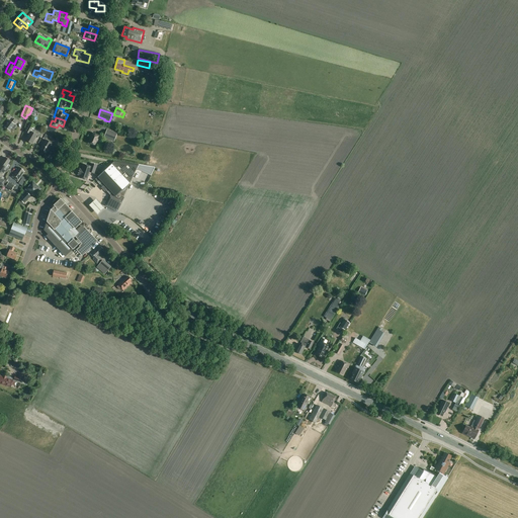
[(15,124),(18,121),(14,119),(12,122),(9,120),(4,127),(10,131),(12,128),(14,130),(17,125),(15,124)]
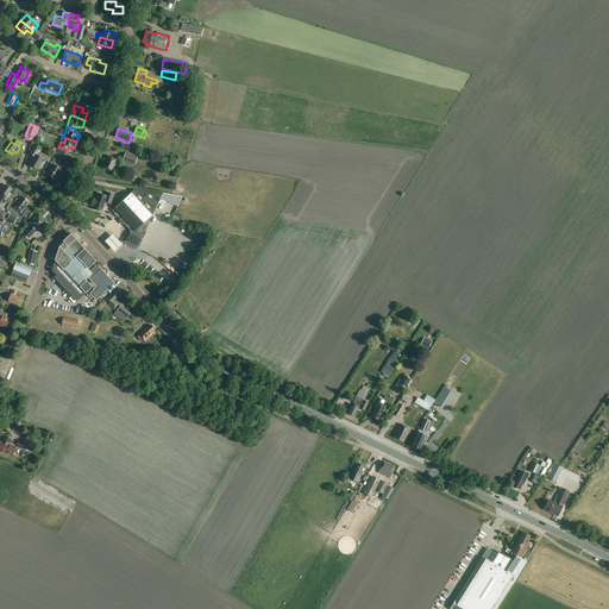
[(30,155),(35,157),(31,165),(37,169),(43,158),(46,161),(49,162),(52,155),(46,152),(35,145),(32,150),(30,155)]
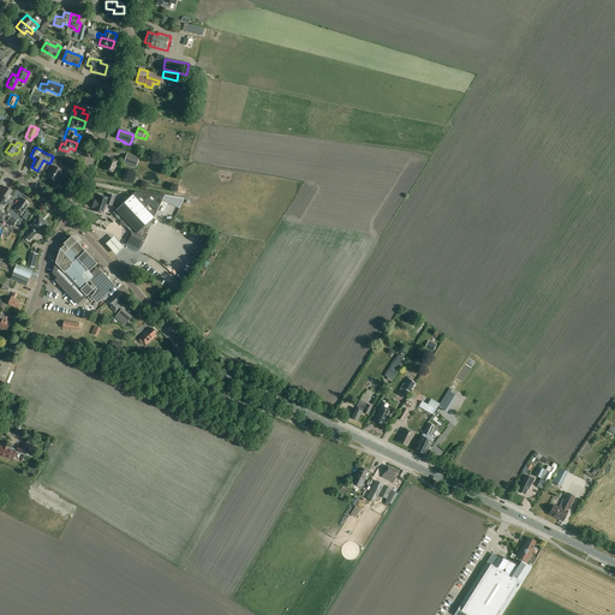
[(124,163),(136,168),(139,159),(127,154),(124,163)]
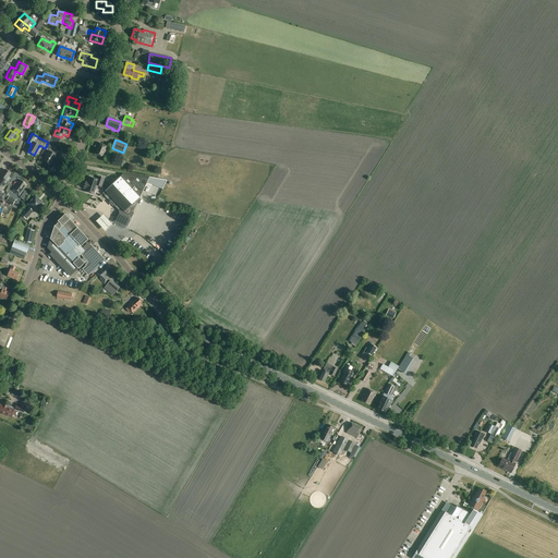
[(102,157),(106,148),(108,148),(108,147),(107,146),(100,144),(96,154),(102,157)]
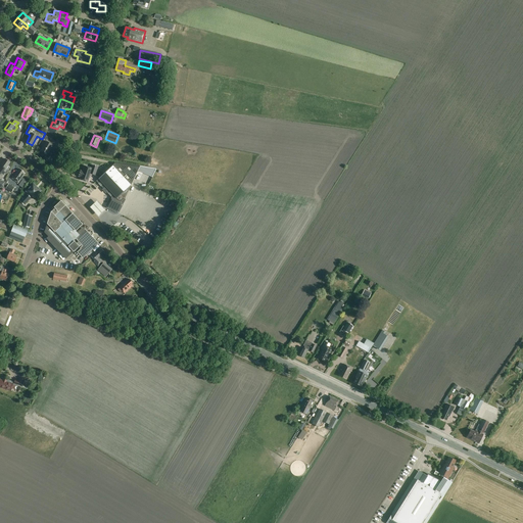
[(41,150),(47,153),(52,145),(49,143),(51,139),(46,136),(43,140),(46,141),(41,150)]
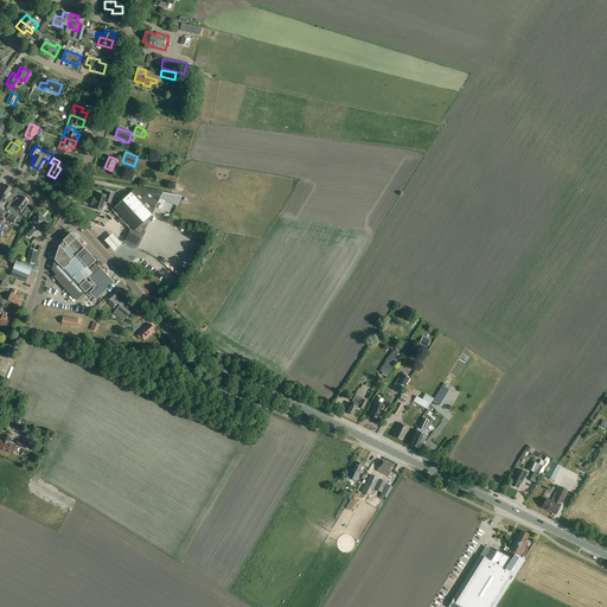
[(0,199),(4,203),(6,200),(7,202),(10,198),(13,195),(10,192),(12,189),(6,185),(1,192),(2,193),(0,195),(0,199)]
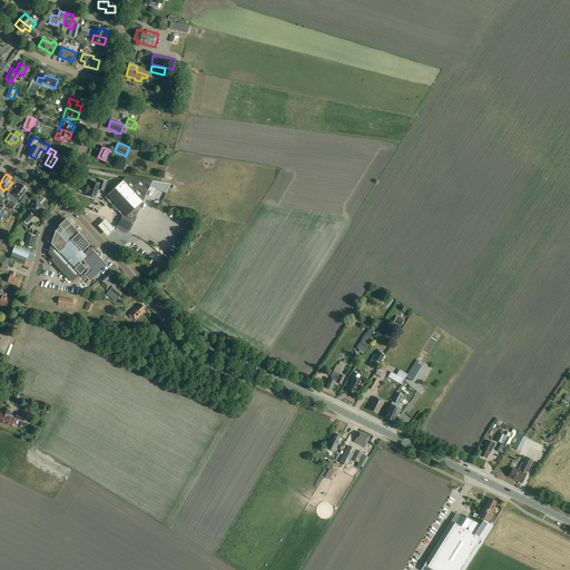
[(136,217),(143,203),(153,180),(126,176),(125,178),(123,182),(120,183),(105,197),(121,215),(117,225),(118,227),(129,233),(135,223),(134,223),(137,218),(136,217)]
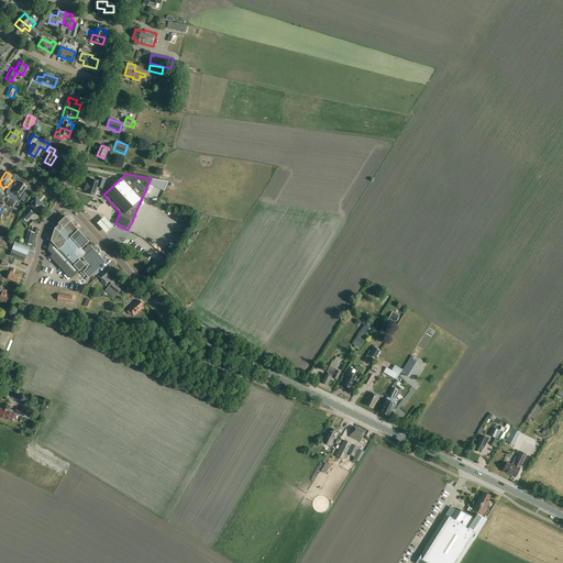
[(102,189),(106,180),(100,178),(99,181),(91,179),(89,185),(87,184),(85,190),(87,191),(86,194),(95,197),(98,187),(102,189)]
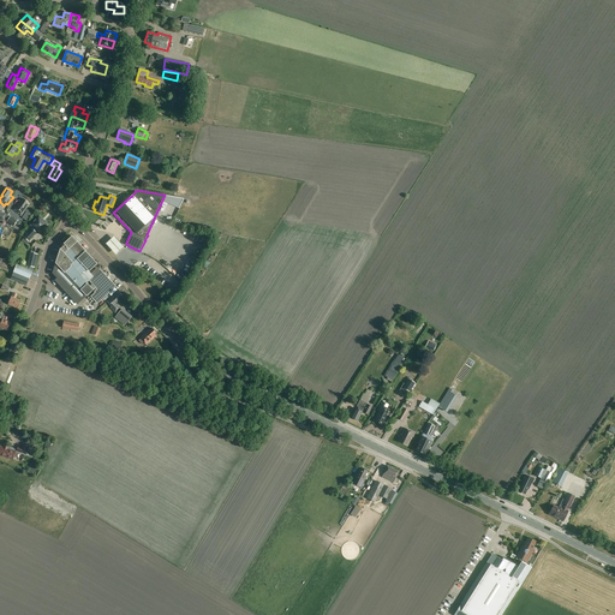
[(22,216),(29,204),(27,203),(28,202),(23,199),(17,207),(16,207),(13,210),(22,216)]
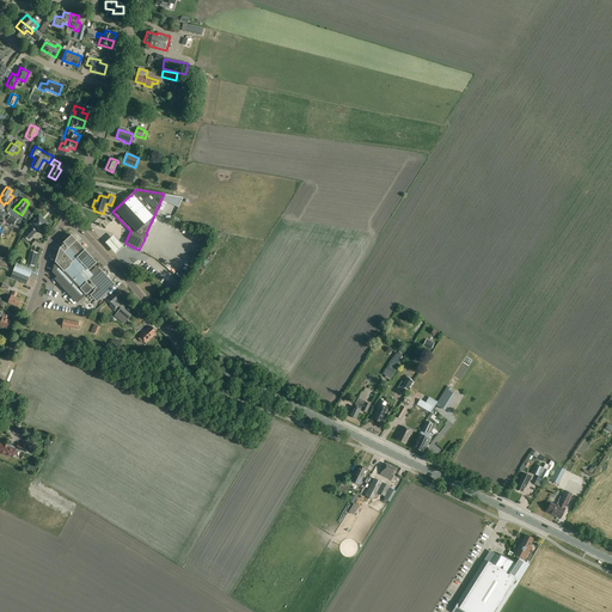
[(30,224),(31,224),(35,227),(32,228),(34,230),(35,230),(35,231),(36,230),(36,228),(40,232),(48,224),(47,222),(46,220),(44,221),(42,219),(42,218),(40,214),(30,224)]
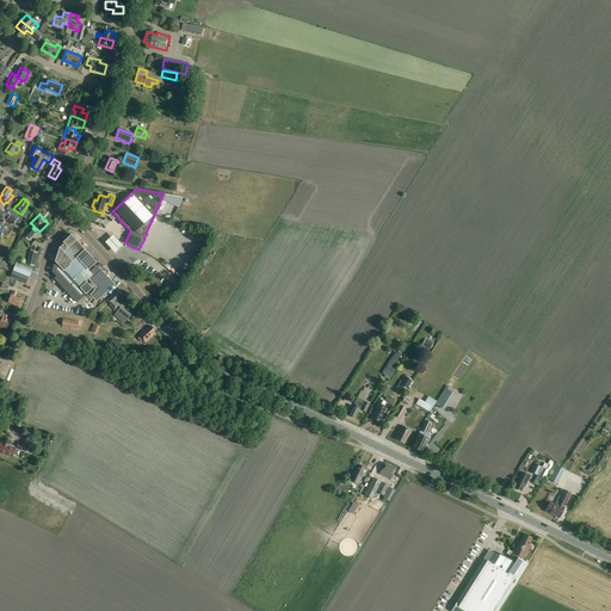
[(10,215),(6,221),(13,226),(17,220),(10,215)]
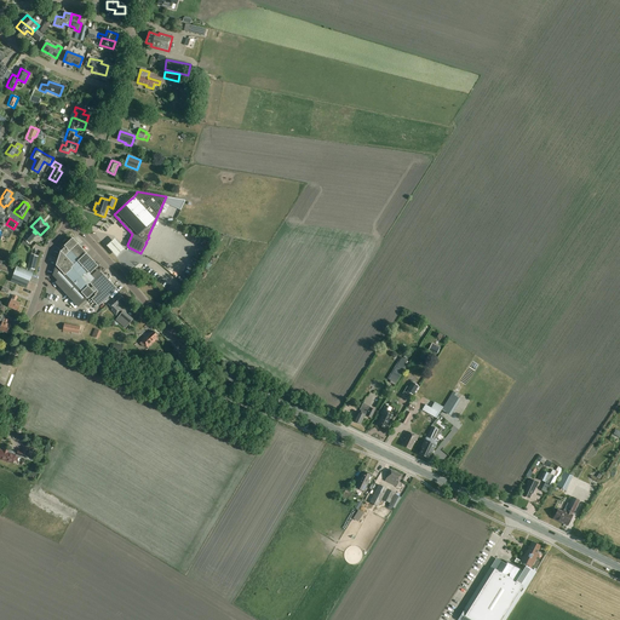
[(26,235),(23,237),(23,239),(28,244),(29,244),(36,235),(35,234),(35,233),(34,233),(33,231),(32,230),(27,236),(27,235),(26,235)]
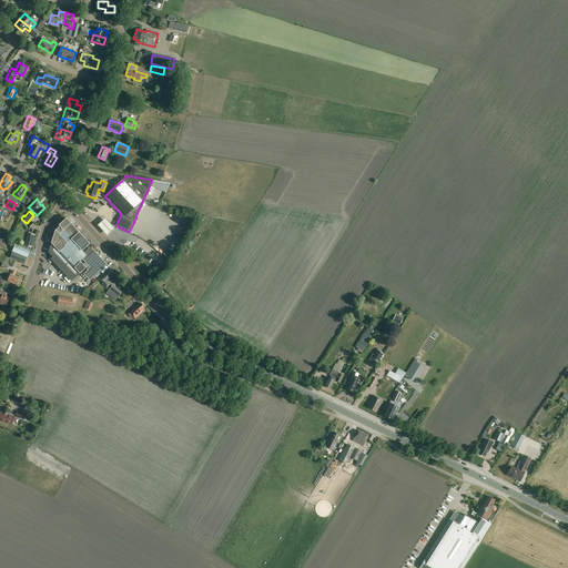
[(51,259),(54,263),(71,281),(85,269),(80,262),(82,260),(87,255),(83,253),(81,251),(89,244),(88,243),(83,239),(82,237),(79,233),(79,232),(74,227),(72,225),(67,220),(60,226),(60,227),(56,231),(53,239),(52,241),(50,246),(49,252),(53,257),(51,259)]
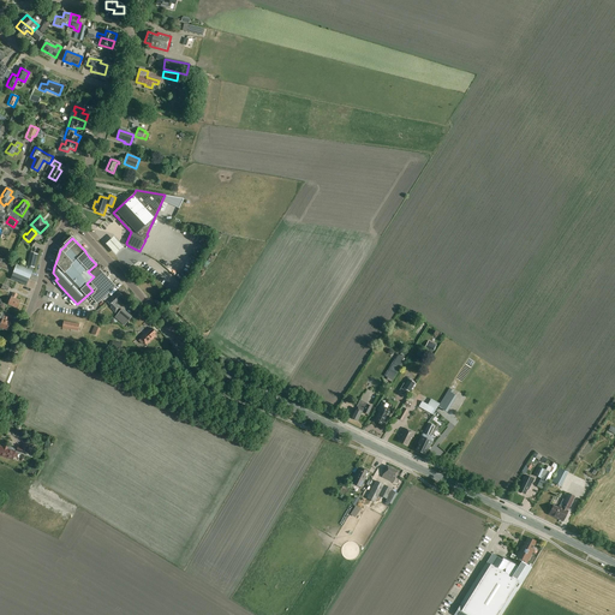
[(124,248),(114,238),(107,244),(117,255),(124,248)]
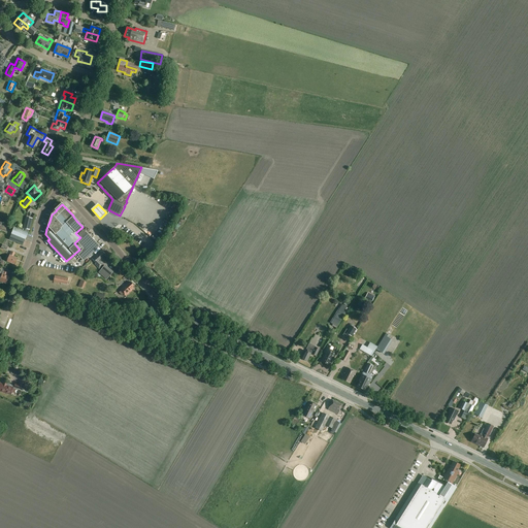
[(24,228),(25,229),(30,230),(32,219),(26,217),(24,228)]
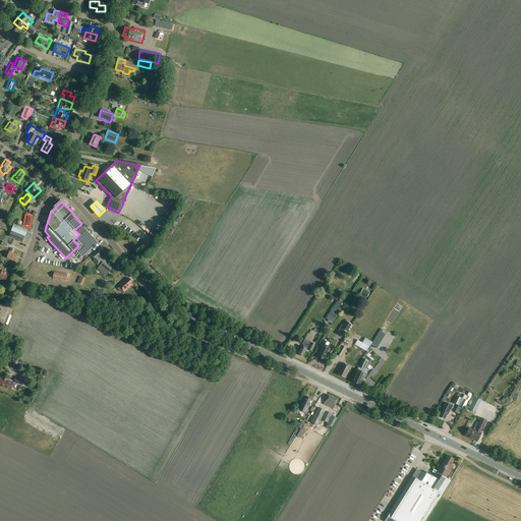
[(11,231),(24,236),(27,230),(27,229),(14,224),(11,231)]
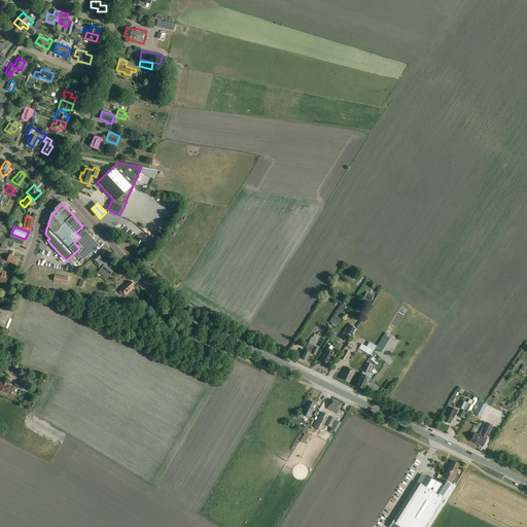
[(83,259),(98,246),(85,232),(80,237),(76,241),(83,248),(80,250),(81,251),(78,254),(83,259)]
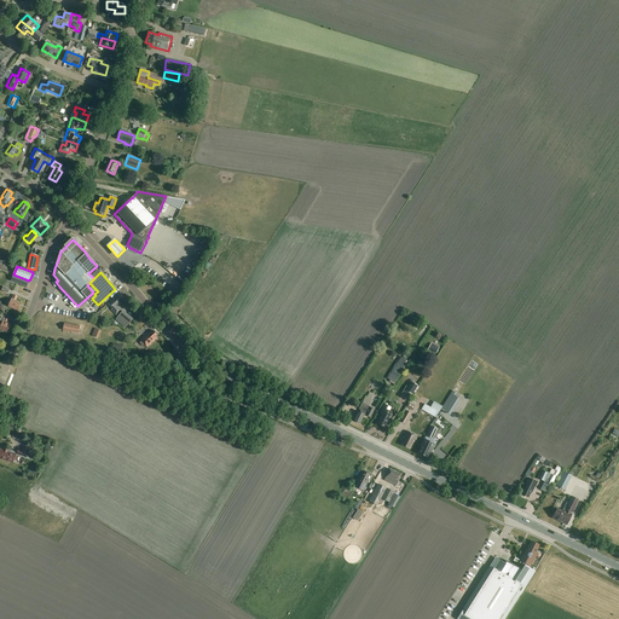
[(13,275),(11,281),(27,288),(29,281),(13,275)]
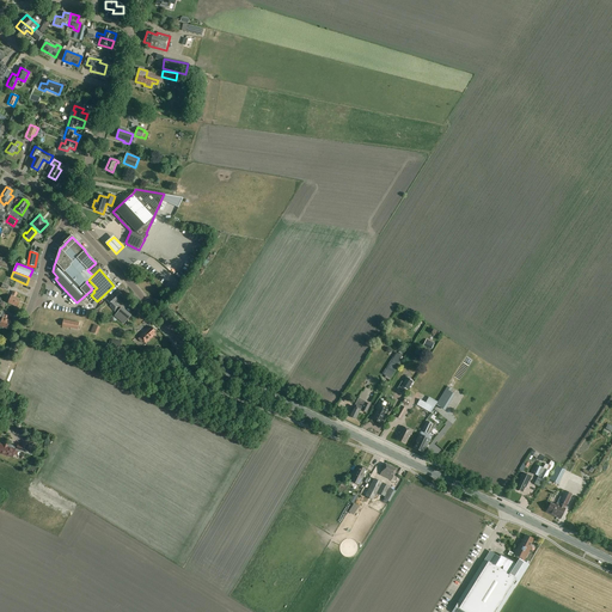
[(106,300),(111,305),(110,306),(114,311),(120,306),(116,303),(122,297),(121,295),(122,294),(118,292),(117,291),(106,300)]
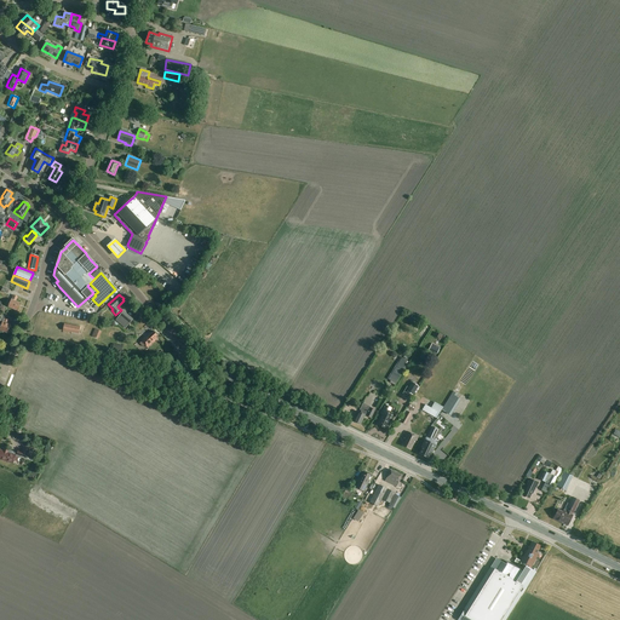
[(16,302),(17,298),(13,297),(11,300),(11,299),(7,308),(16,311),(19,303),(16,302)]
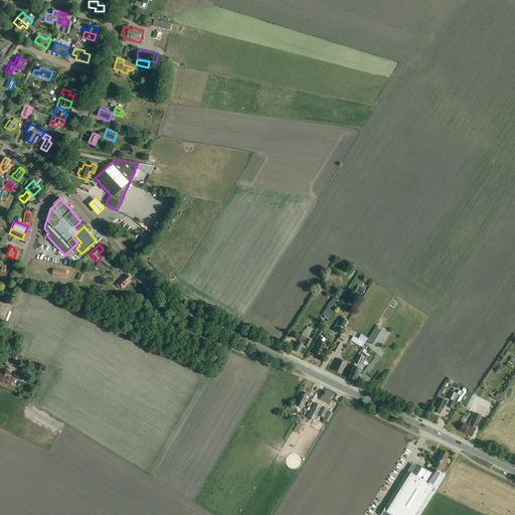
[(94,261),(88,267),(95,275),(101,269),(94,261)]
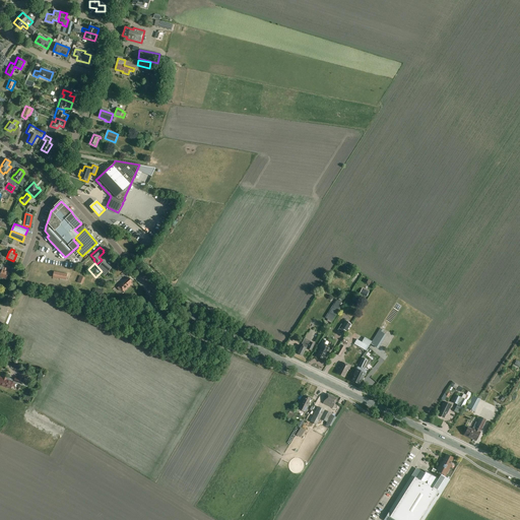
[(105,264),(101,269),(107,274),(111,269),(105,264)]
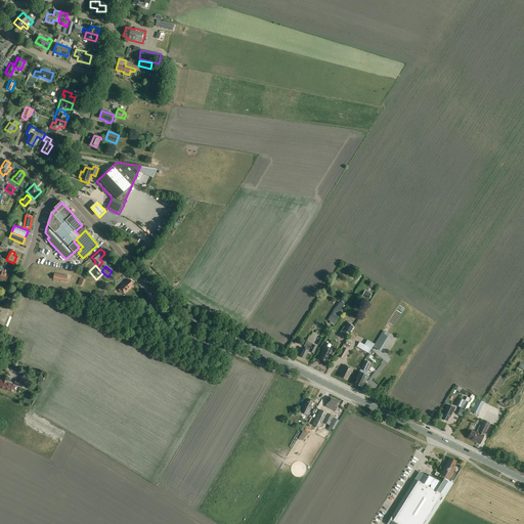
[(0,273),(0,279),(6,281),(7,281),(9,278),(7,277),(8,275),(6,274),(7,271),(3,269),(2,272),(1,274),(0,273)]
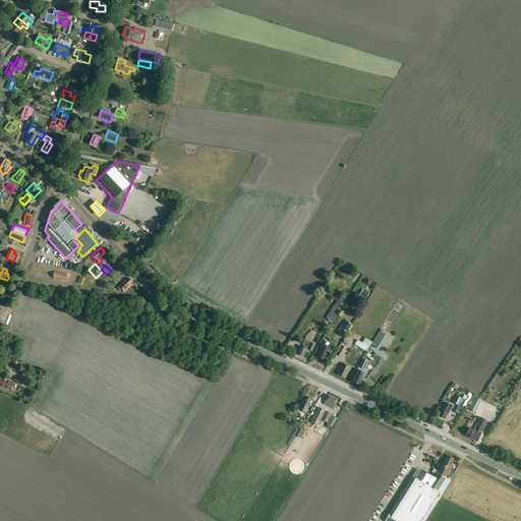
[(75,288),(81,290),(85,279),(79,276),(75,288)]
